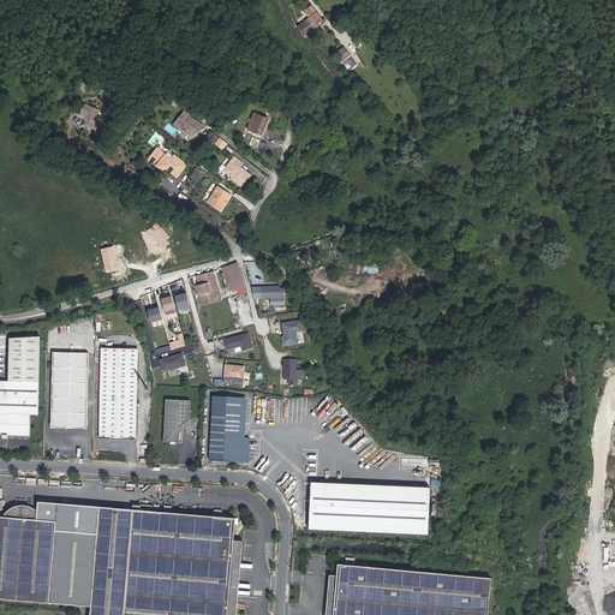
[(312,6),(299,16),(304,23),(299,27),(305,35),(323,21),(312,6)]
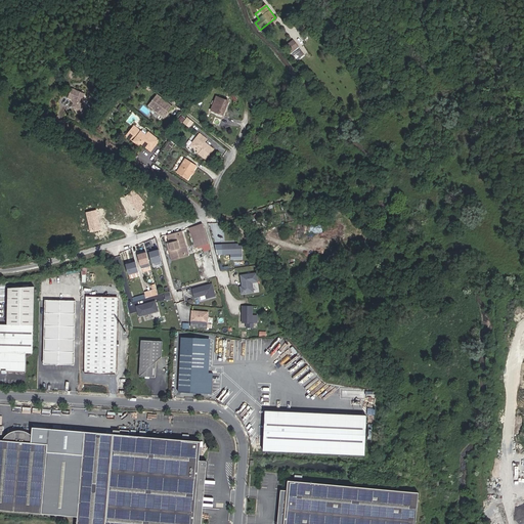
[(259,19),(255,13),(251,16),(255,23),(259,19)]
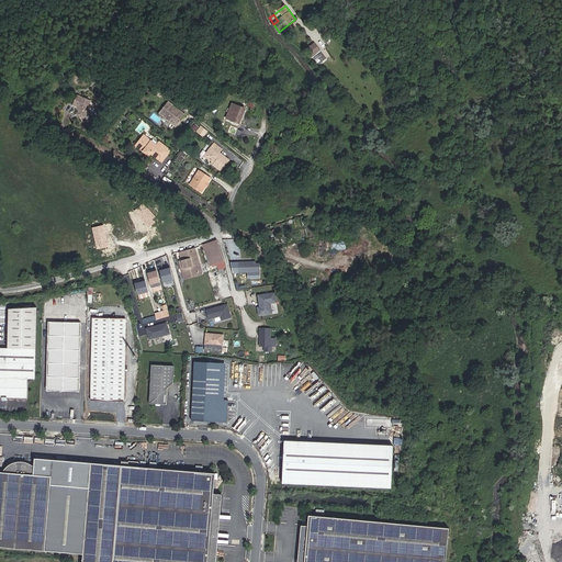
[(321,51),(314,43),(306,49),(312,57),(321,51)]
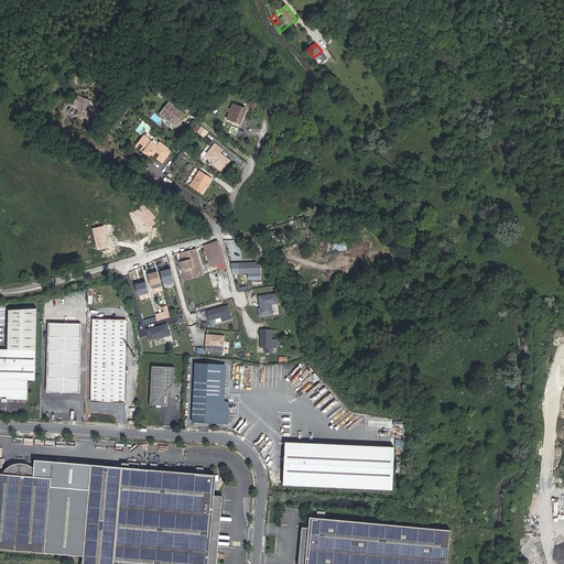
[(88,99),(78,95),(75,105),(78,106),(80,111),(82,112),(83,114),(82,116),(84,121),(93,125),(97,115),(93,112),(89,107),(87,105),(86,104),(88,99)]
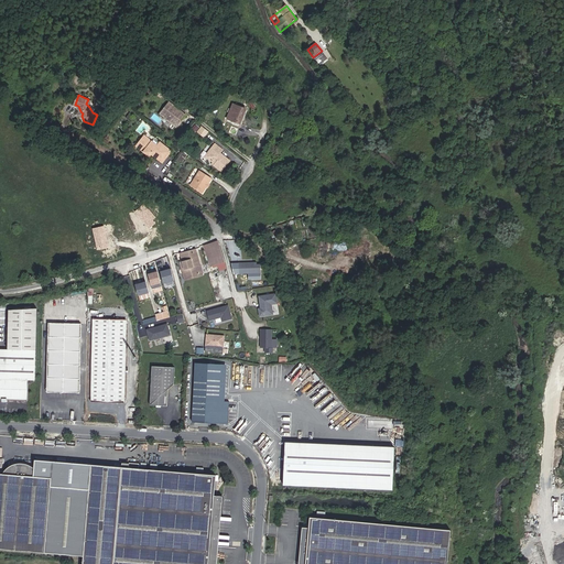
[(171,101),(161,112),(175,125),(182,118),(183,119),(186,115),(171,101)]
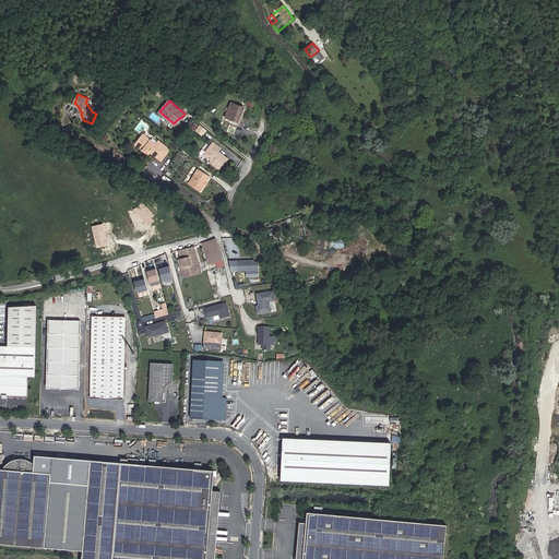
[(238,122),(244,108),(232,104),(226,117),(238,122)]
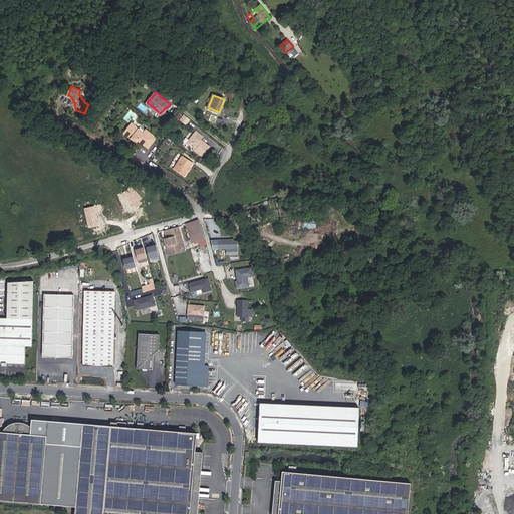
[(122,104),(117,100),(114,105),(119,108),(122,104)]
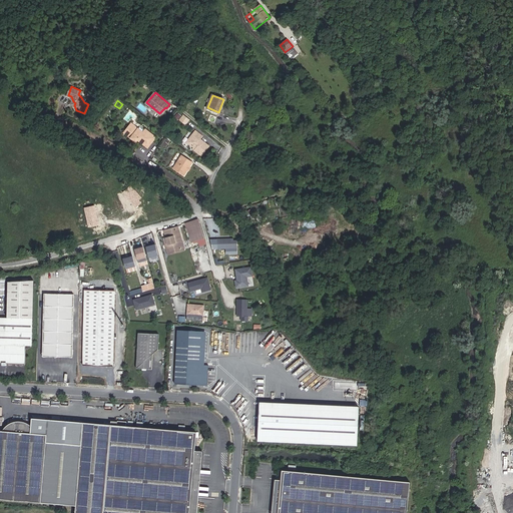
[(150,111),(157,117),(159,115),(152,109),(150,111)]
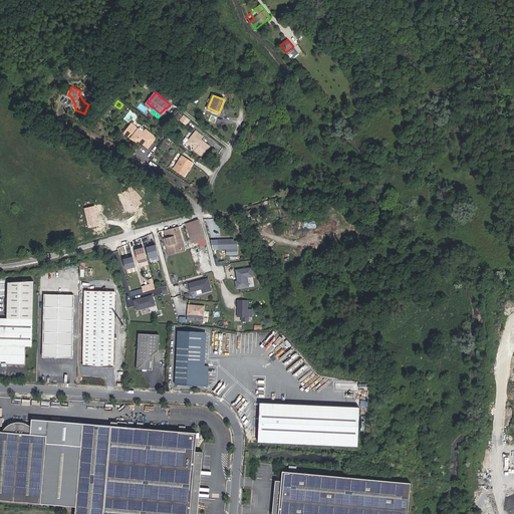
[(191,119),(184,114),(180,119),(186,125),(191,119)]
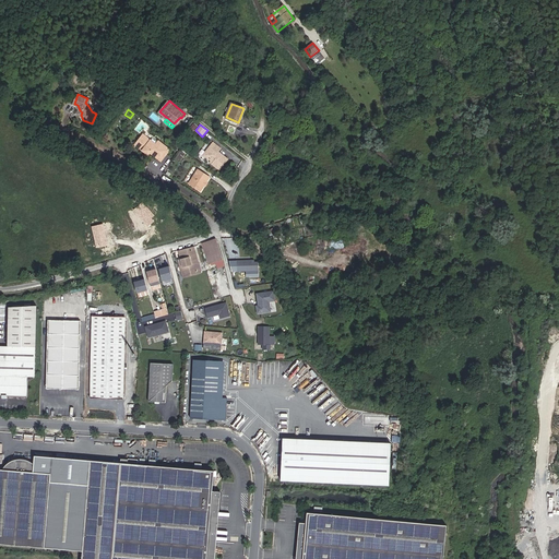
[(135,144),(143,150),(145,147),(151,152),(162,161),(170,150),(159,141),(156,144),(144,133),(135,144)]
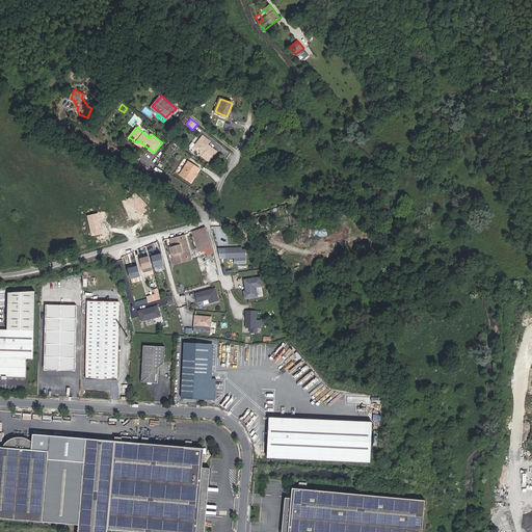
[(202,136),(200,139),(201,140),(196,145),(201,154),(200,156),(210,163),(217,152),(208,144),(210,141),(202,136)]
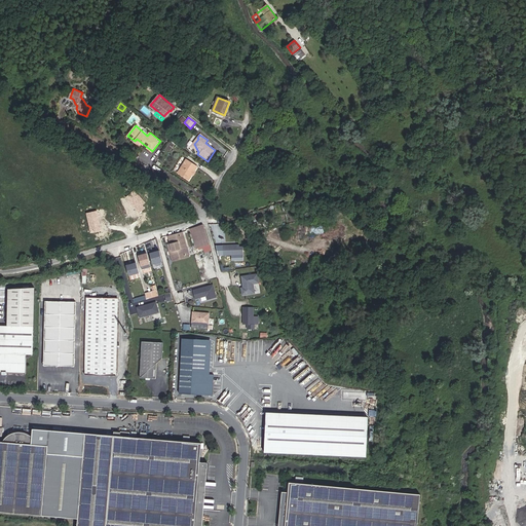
[(198,139),(197,138),(190,148),(195,150),(198,152),(194,144),(198,139)]
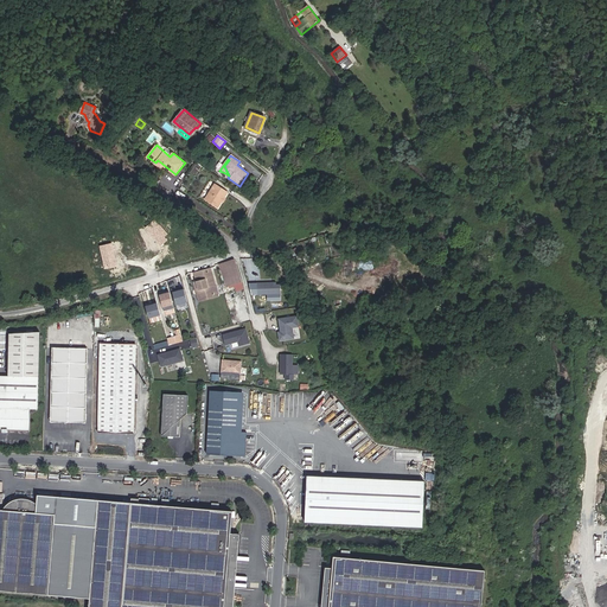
[(224,199),(229,193),(216,185),(205,199),(218,209),(222,204),(221,204),(222,202),(224,198),(224,199)]
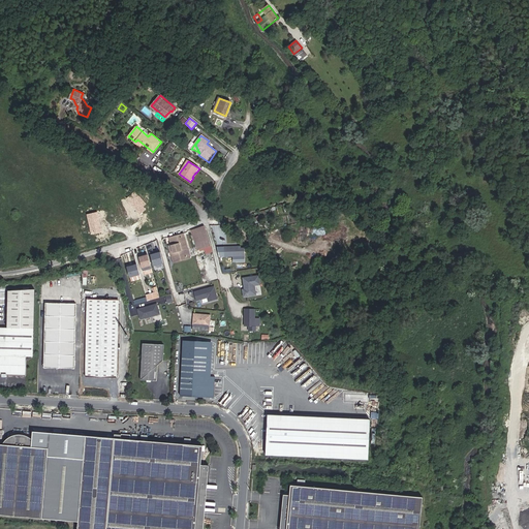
[(254,218),(258,226),(265,224),(260,215),(254,218)]
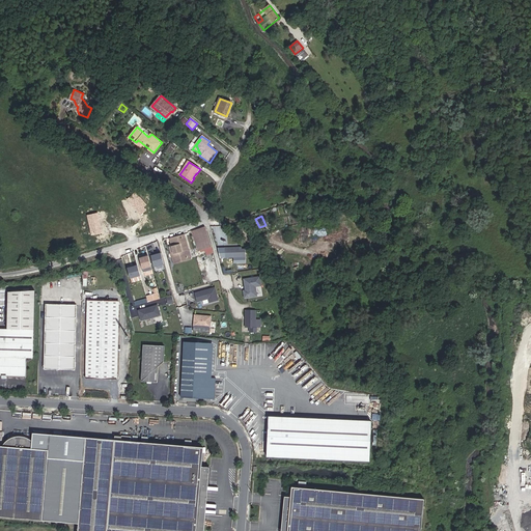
[(212,242),(206,225),(192,230),(193,233),(198,251),(212,247),(213,250),(236,242),(233,234),(230,235),(229,235),(227,235),(227,236),(212,242)]
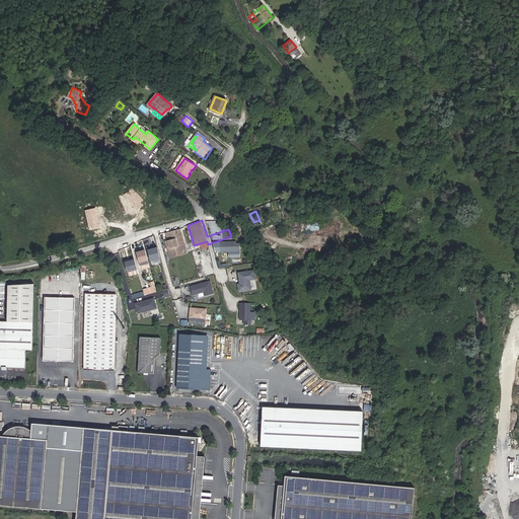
[(168,240),(172,257),(187,253),(180,230),(166,234),(168,240)]
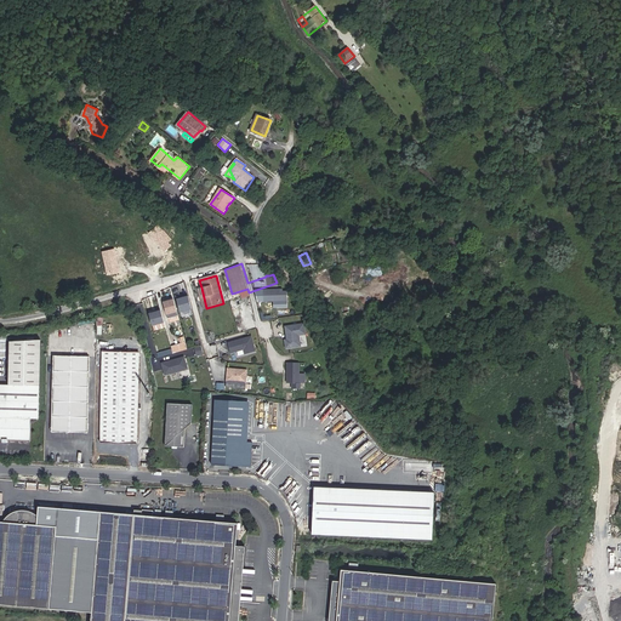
[(288,289),(263,289),(262,301),(288,301),(288,289)]
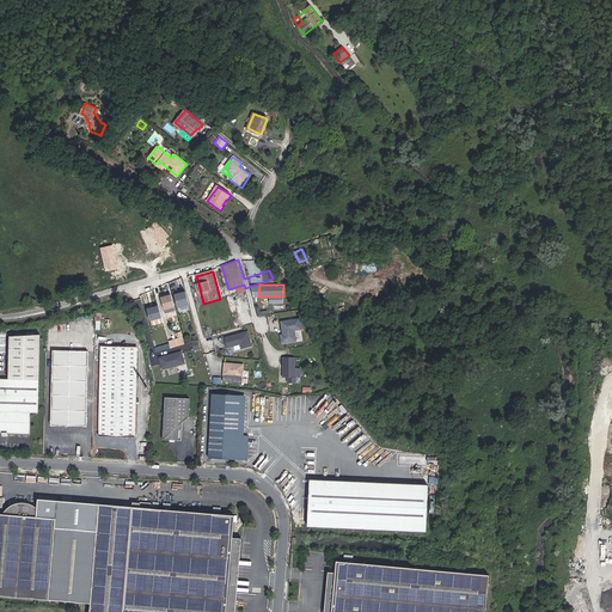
[(177,306),(181,306),(182,311),(189,308),(184,291),(173,293),(177,306)]
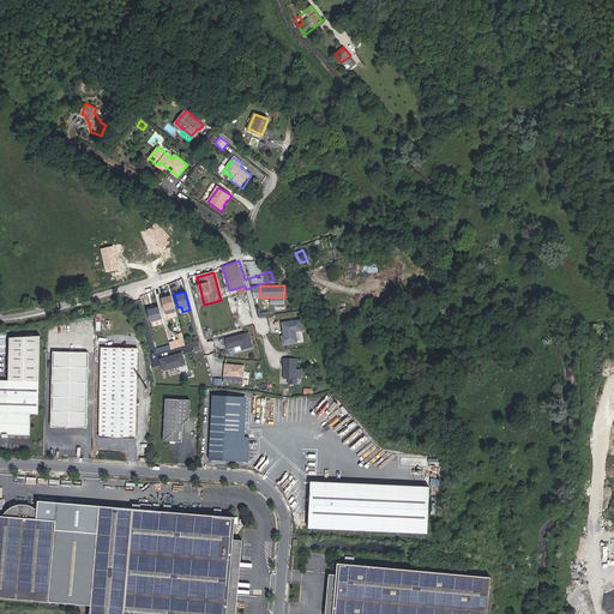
[(160,298),(166,315),(176,313),(170,294),(160,298)]
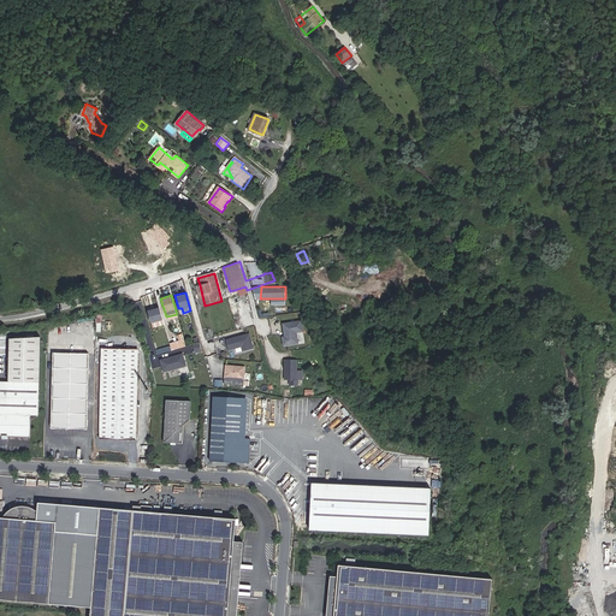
[(159,307),(147,309),(150,323),(161,319),(159,307)]
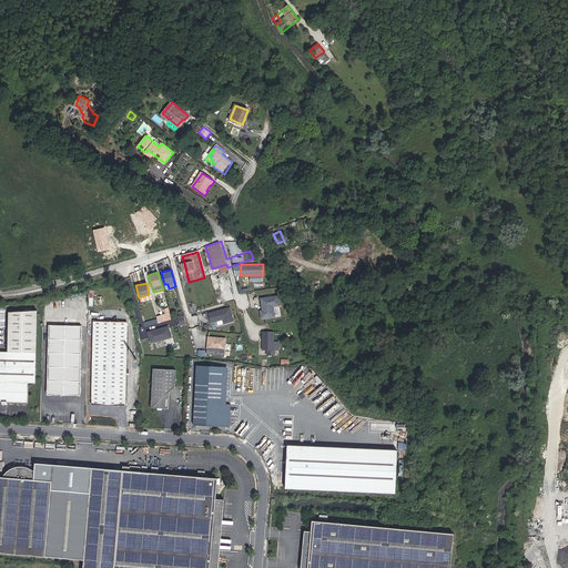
[(261,318),(275,317),(274,306),(280,305),(279,295),(261,296),(262,308),(260,310),(261,318)]
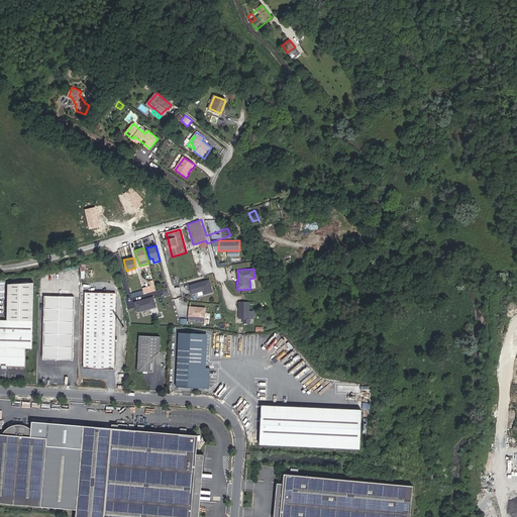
[(203,291),(203,294),(213,292),(210,279),(189,283),(191,293),(203,291)]
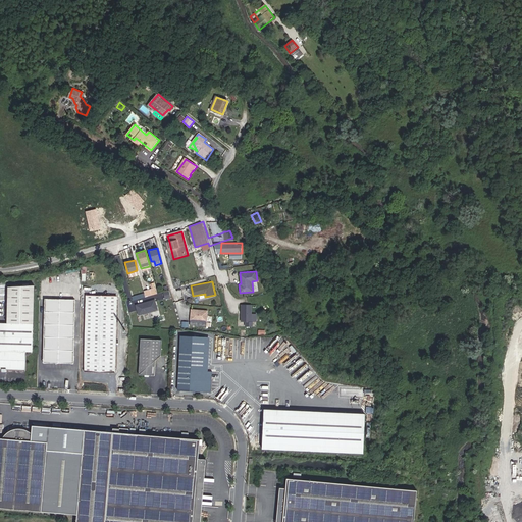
[(144,290),(146,297),(158,293),(155,282),(151,283),(152,288),(144,290)]
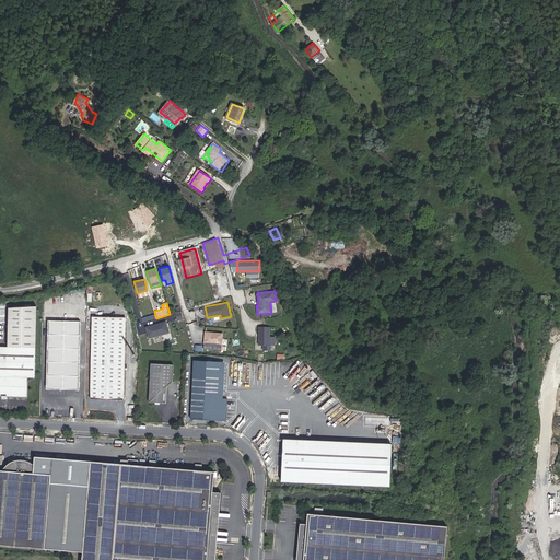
[(0,396),(27,397),(28,377),(36,377),(36,347),(38,306),(8,304),(7,346),(0,346),(0,396)]
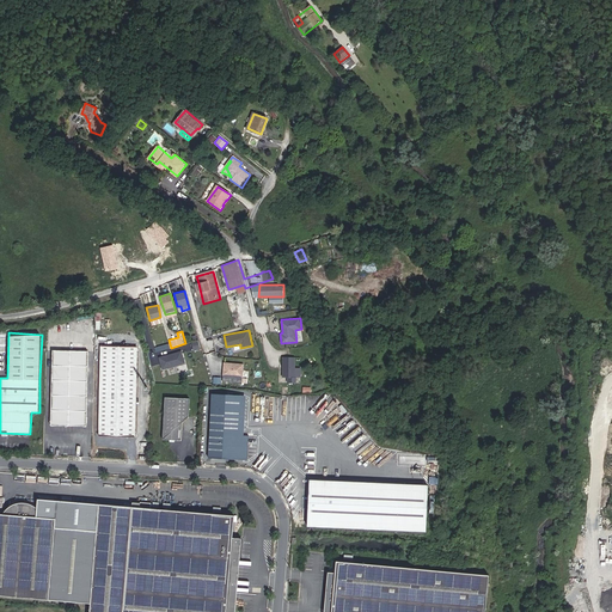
[(139,435),(136,347),(101,348),(101,435),(139,435)]
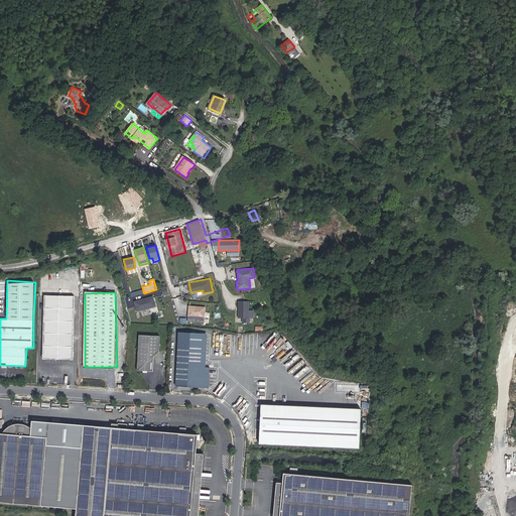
[(76,360),(75,295),(43,296),(43,360),(76,360)]
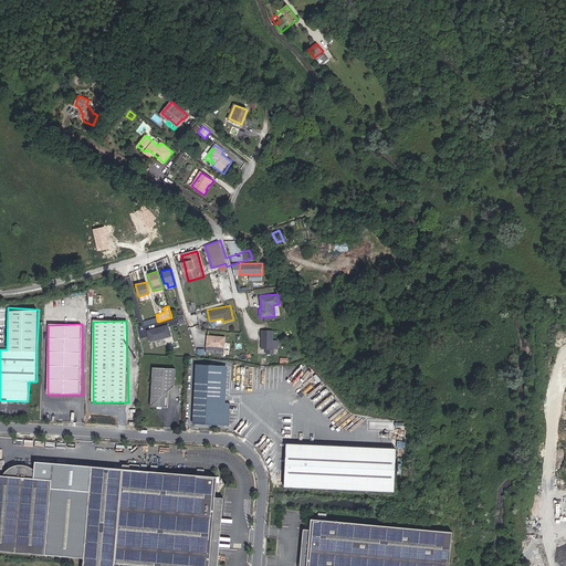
[(168,324),(147,329),(150,342),(171,336),(168,324)]
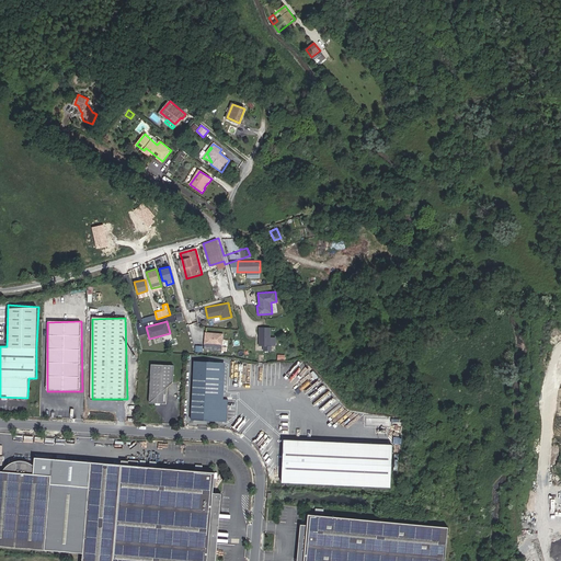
[(263,345),(263,351),(272,351),(273,345),(276,345),(276,336),(271,336),(271,327),(259,327),(259,345),(263,345)]
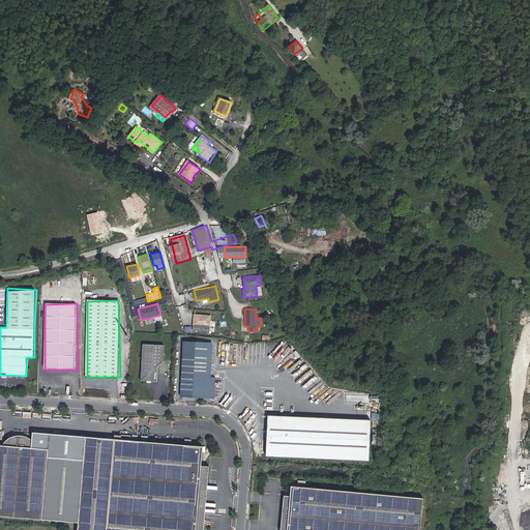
[(194,313),(193,329),(210,330),(211,315),(194,313)]
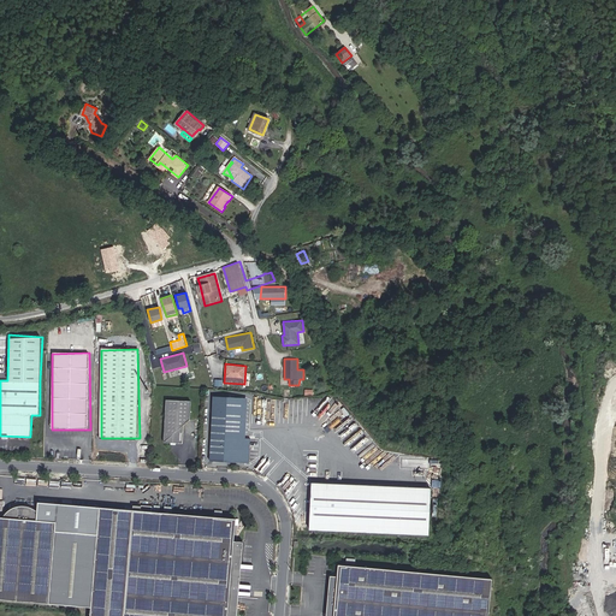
[(242,397),(215,396),(211,456),(248,460),(249,438),(243,438),(240,437),(242,404),(246,404),(246,401),(242,401),(242,397)]
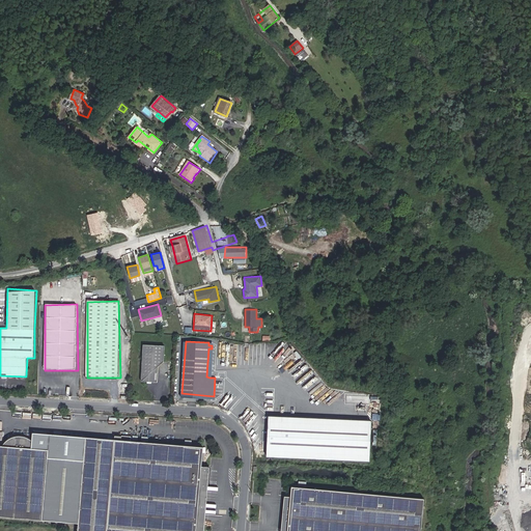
[(165,345),(143,344),(141,382),(157,383),(158,367),(164,362),(165,345)]
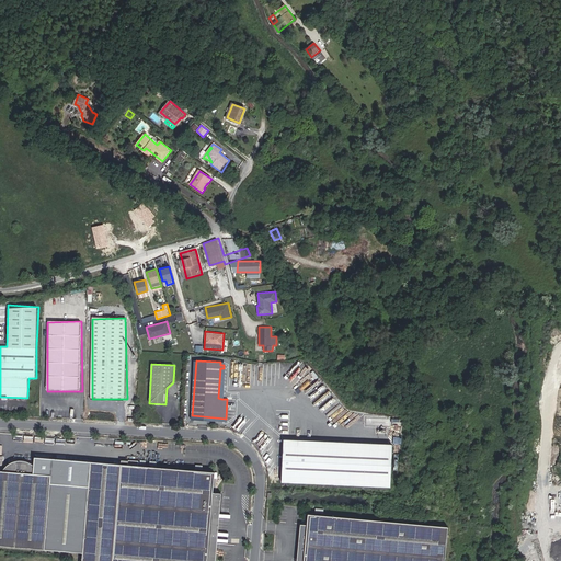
[(393,444),(285,439),(283,481),(392,485),(393,444)]
